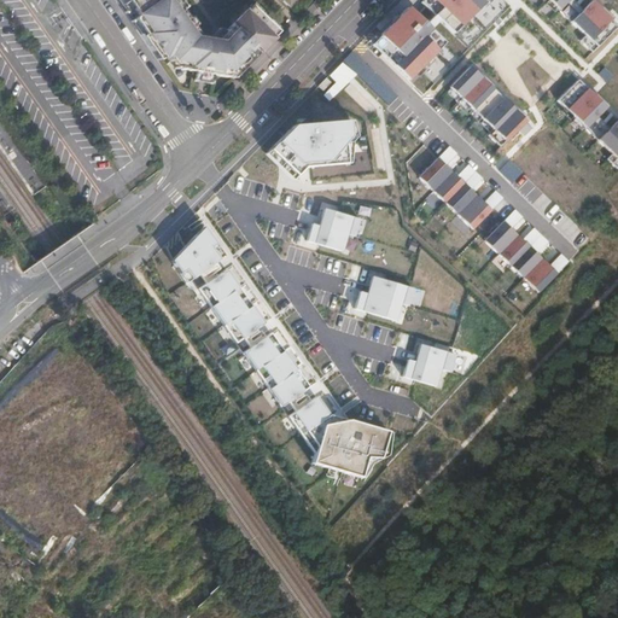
[(213,75),(232,79),(281,29),(252,3),(216,40),(199,38),(181,11),(184,9),(178,0),(126,0),(138,16),(133,19),(155,50),(152,52),(158,62),(162,58),(163,59),(167,57),(175,69),(213,75)]
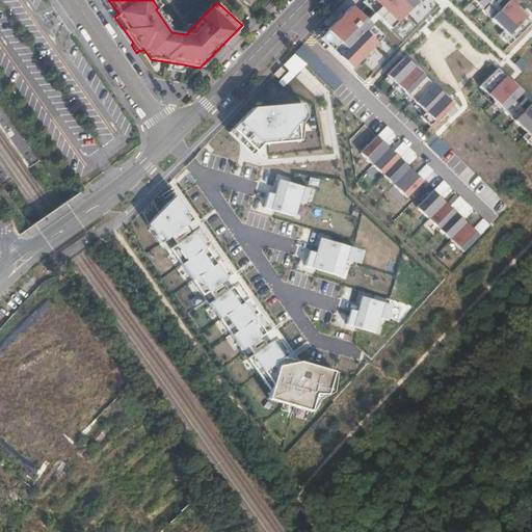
[(366,0),(365,2),(390,27),(415,0),(366,0)]
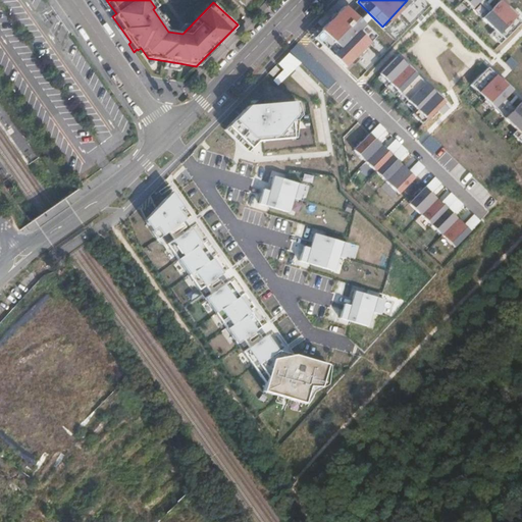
[(500,33),(516,15),(501,0),(498,0),(482,17),(500,33)]
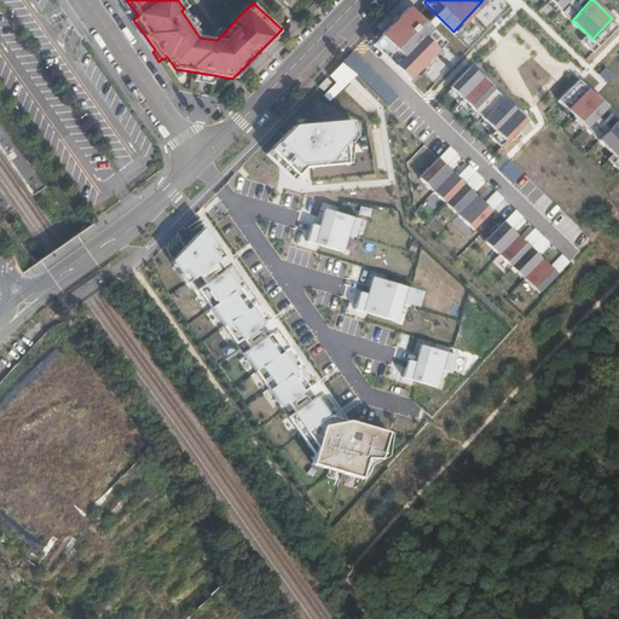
[(445,39),(409,5),(372,42),(410,79),(445,39)]
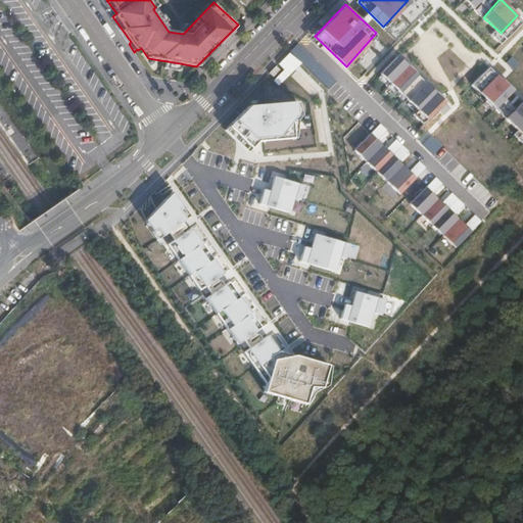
[(398,55),(381,74),(428,119),(446,99),(398,55)]
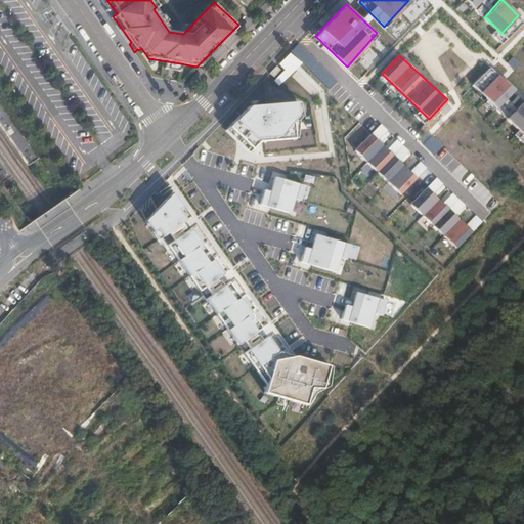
[(523,95),(490,66),(473,85),(523,133),(523,95)]
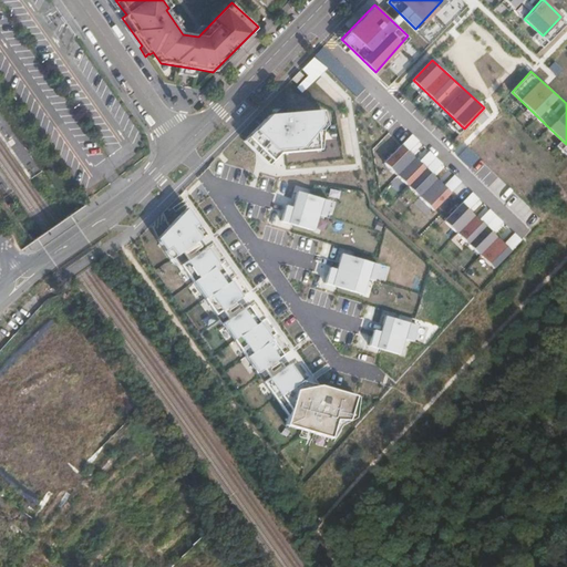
[(269,111),(244,140),(268,164),(278,152),(319,147),(321,129),(328,121),(323,107),(269,111)]
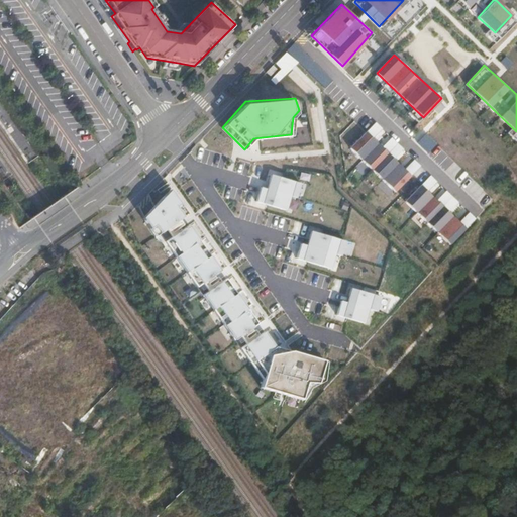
[(377,122),(367,132),(374,138),(383,129),(377,122)]
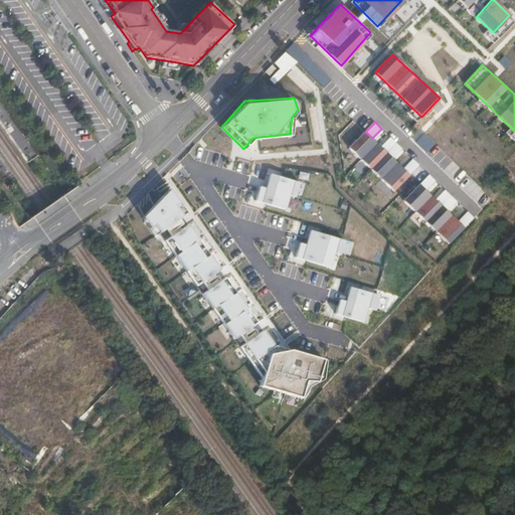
[(365,132),(349,148),(449,243),(465,226),(458,220),(448,210),(436,199),(427,191),(419,183),(409,174),(403,168),(392,157),(380,146),(372,138),(365,132)]
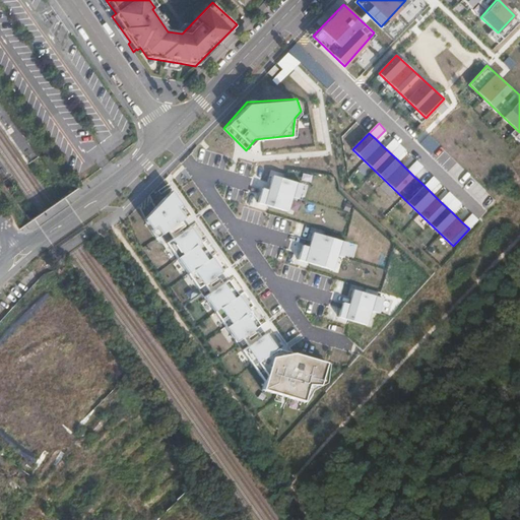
[(394,138),(384,147),(396,158),(406,150),(394,138)]
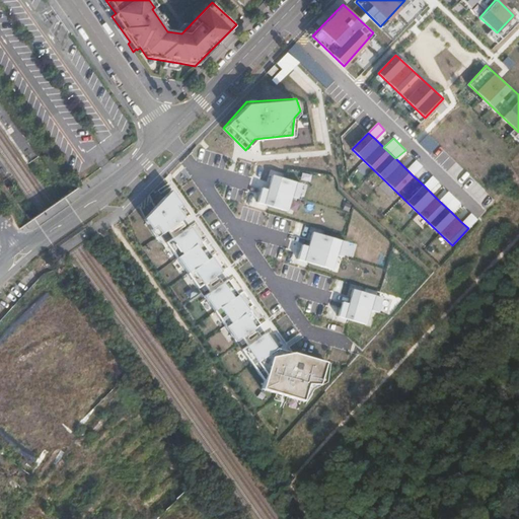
[(416,159),(406,169),(413,175),(423,166),(416,159)]
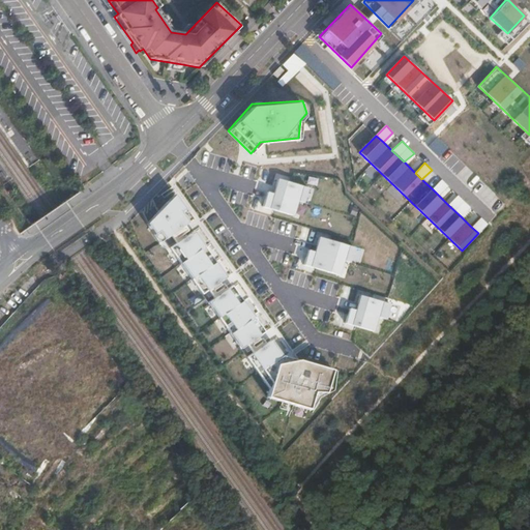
[(441,179),(432,188),(440,197),(451,188),(441,179)]
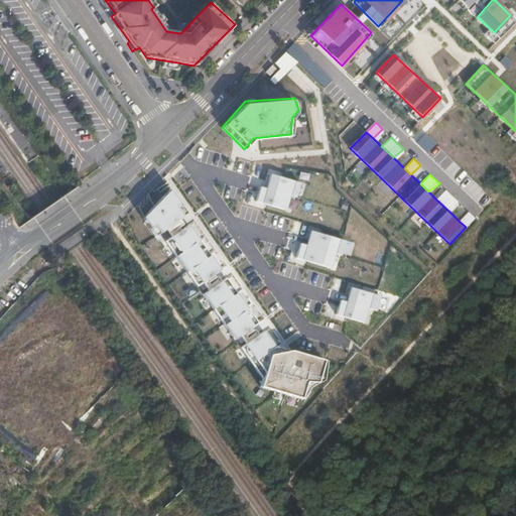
[(186,212),(168,187),(141,216),(155,236),(186,212)]
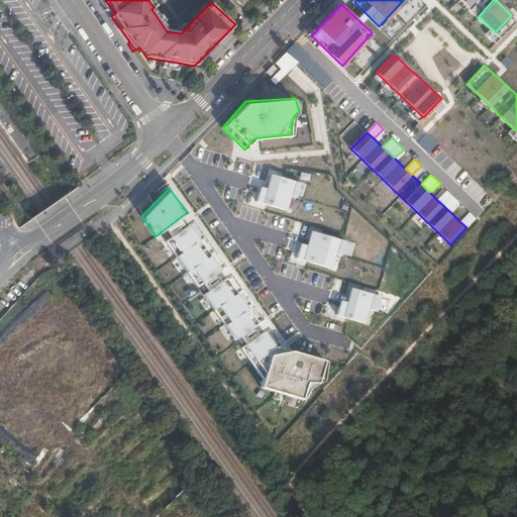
[(446,191),(437,200),(449,211),(458,202),(446,191)]
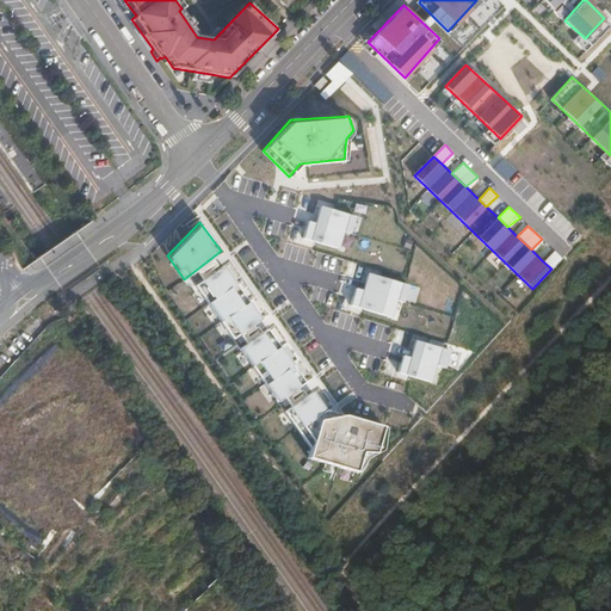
[(543,261),(551,269),(561,258),(554,251),(543,261)]
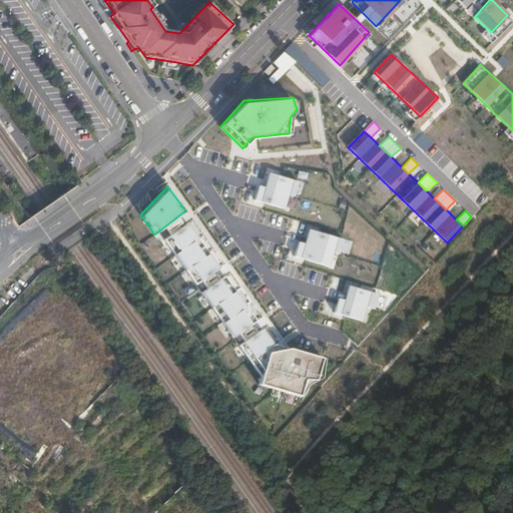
[(191,219),(163,239),(194,285),(223,265),(201,231),(191,219)]
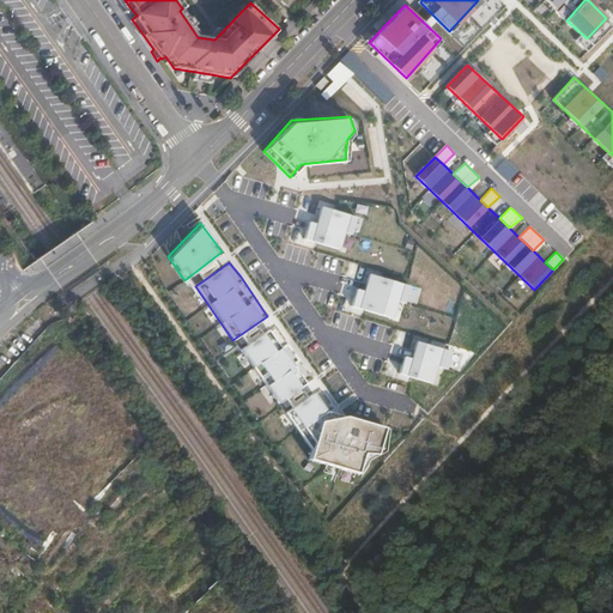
[(363,291),(357,289),(351,305),(392,319),(396,301),(404,303),(408,285),(369,273),(363,291)]
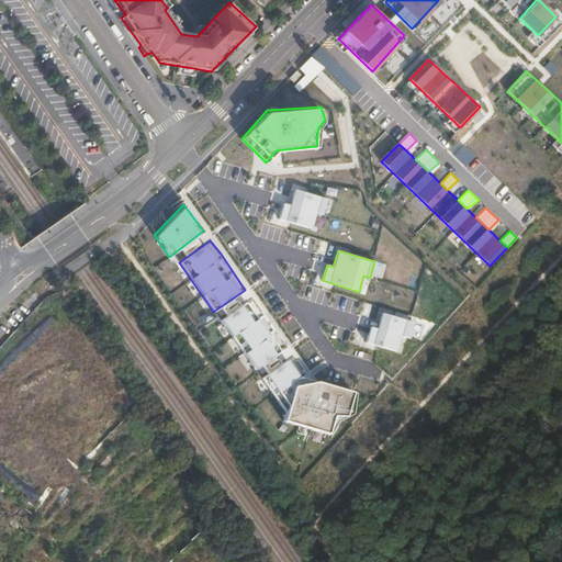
[(246,302),(221,319),(255,369),(280,351),(246,302)]
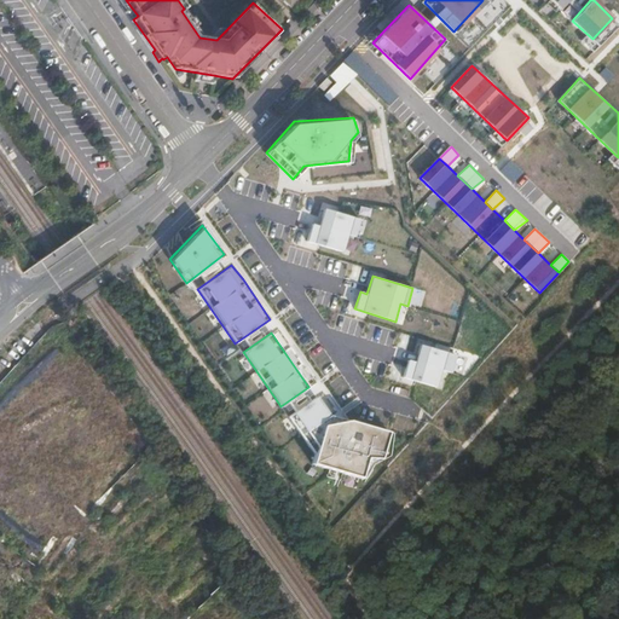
[(455,354),(420,345),(415,362),(408,359),(403,376),(437,386),(441,369),(450,372),(455,354)]
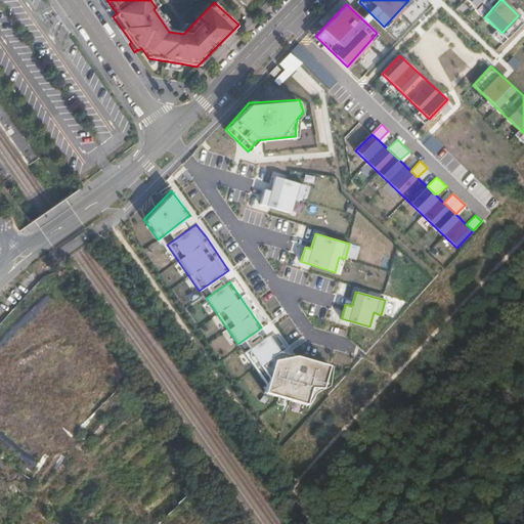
[(272,358),(294,353),(278,351),(267,335),(243,351),(266,383),(272,358)]
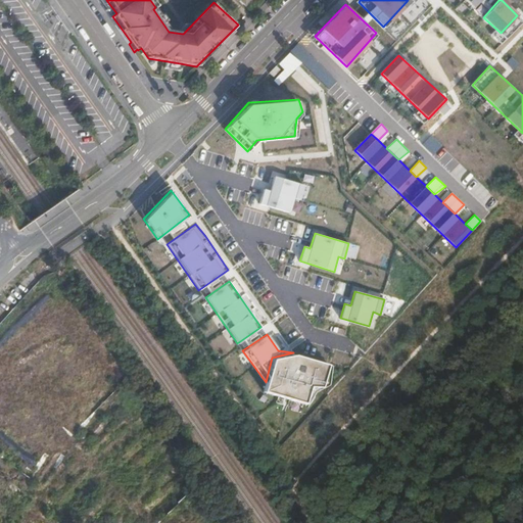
[(293,352),(272,358),(266,382),(264,389),(306,403),(314,391),(327,384),(329,365),(293,352)]
